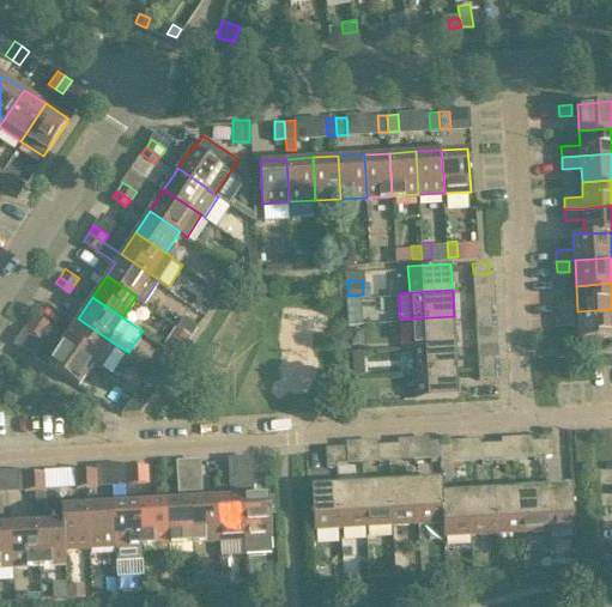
[(558,302),(558,313),(571,313),(570,301),(558,302)]
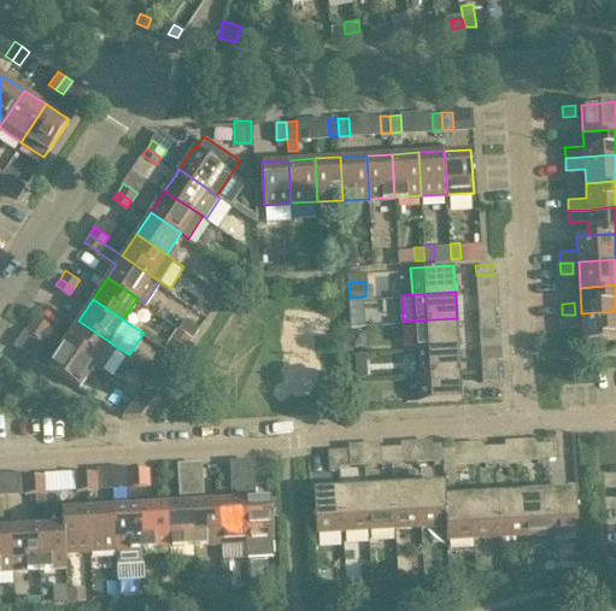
[(479,317),(496,316),(496,306),(477,306),(479,317)]
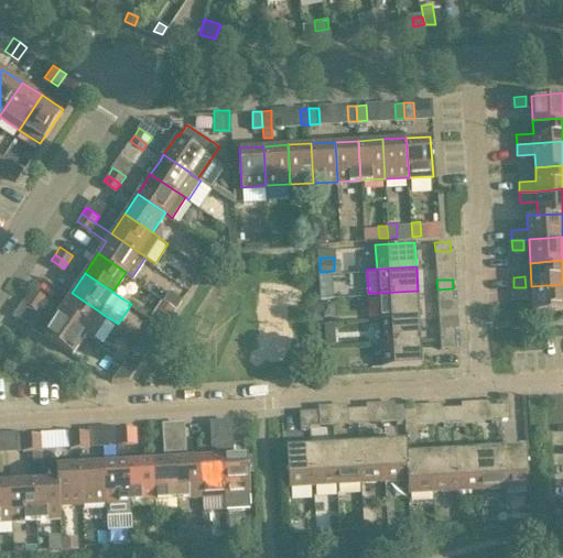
[(562,284),(531,286),(532,310),(562,308),(562,284)]
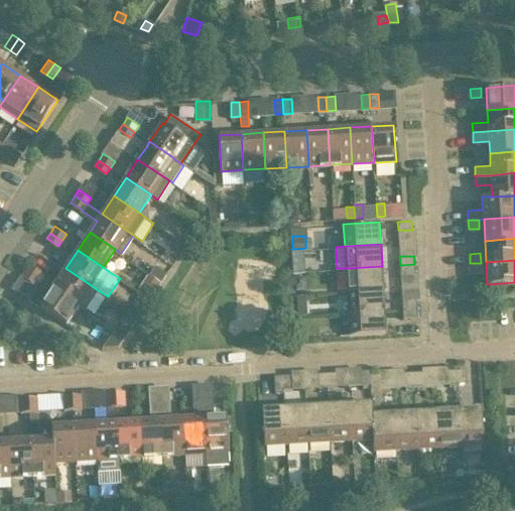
[(26,269),(37,277),(42,270),(30,262),(26,269)]
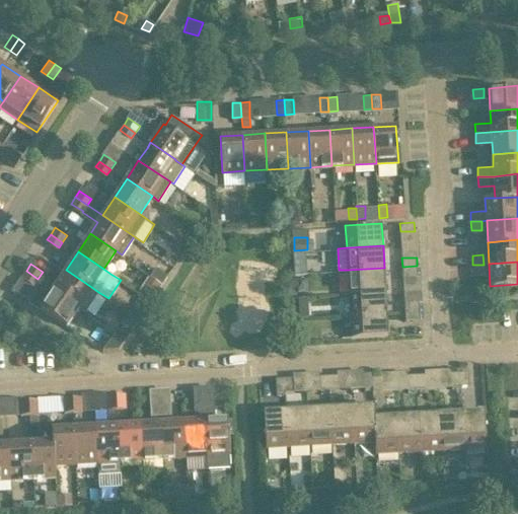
[(484,274),(484,265),(472,265),(473,274),(484,274)]
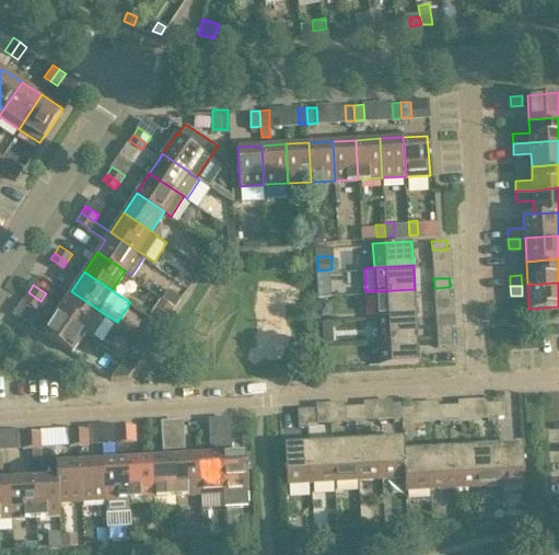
[(169,287),(162,297),(174,305),(182,295),(169,287)]
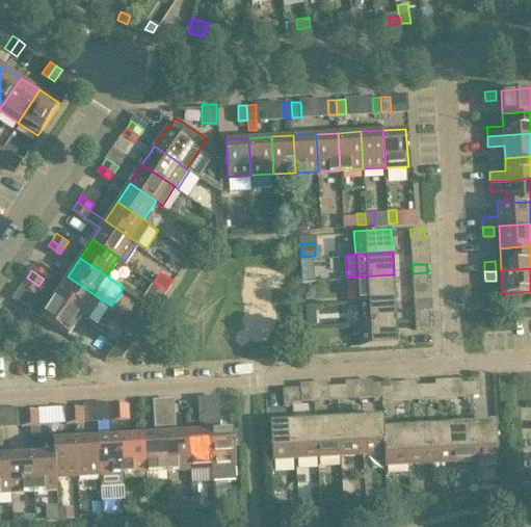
[(428,282),(427,272),(413,273),(413,282),(428,282)]
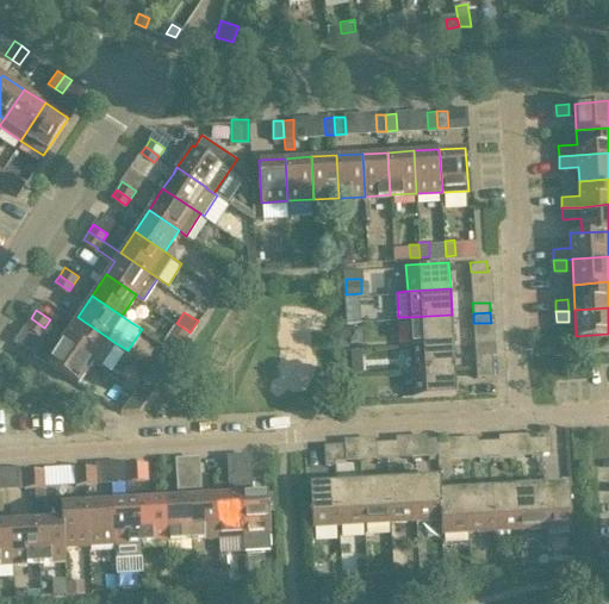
[(409,317),(410,342),(453,341),(452,315),(409,317)]
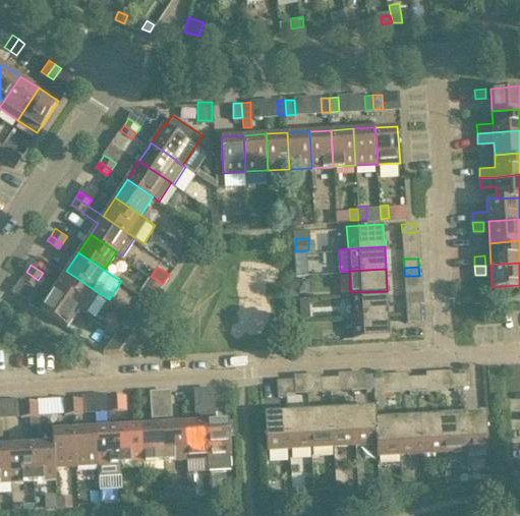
[(54,290),(79,306),(87,311),(99,293),(66,271),(54,290)]
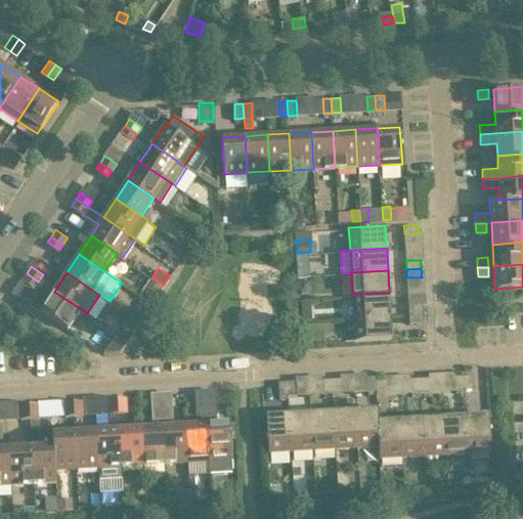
[(38,282),(27,273),(23,278),(35,287),(38,282)]
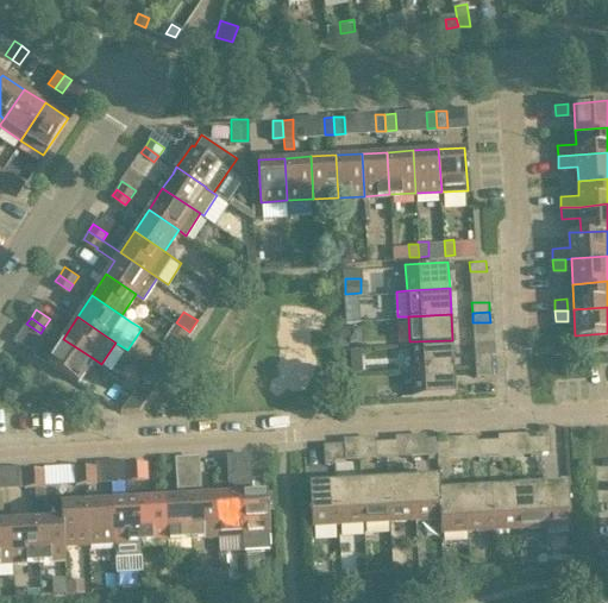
[(177,351),(189,332),(176,322),(175,322),(162,341),(177,351)]
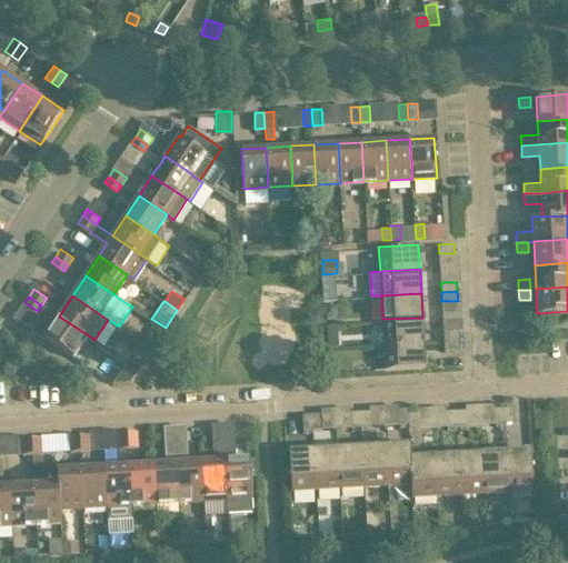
[(332,313),(338,307),(338,301),(327,302),(327,313),(332,313)]
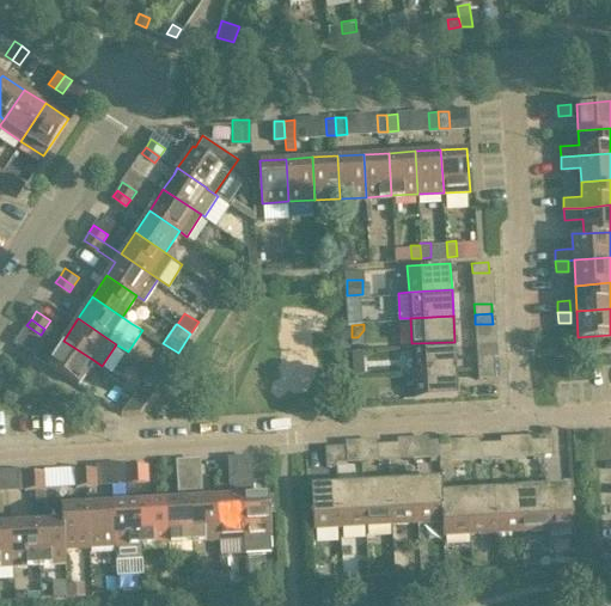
[(79,383),(93,360),(63,341),(48,362),(79,383)]
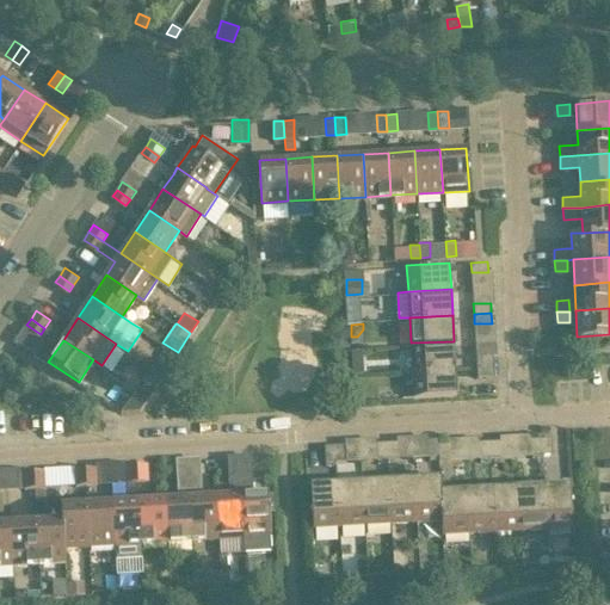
[(454,341),(411,343),(412,369),(455,366),(454,341)]
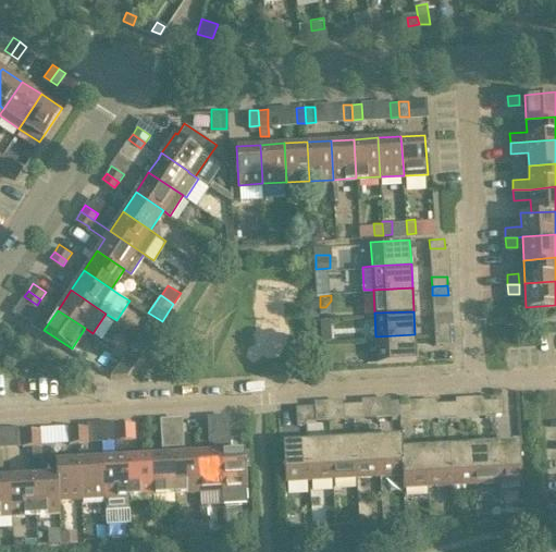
[(434,324),(435,333),(451,332),(449,323),(434,324)]
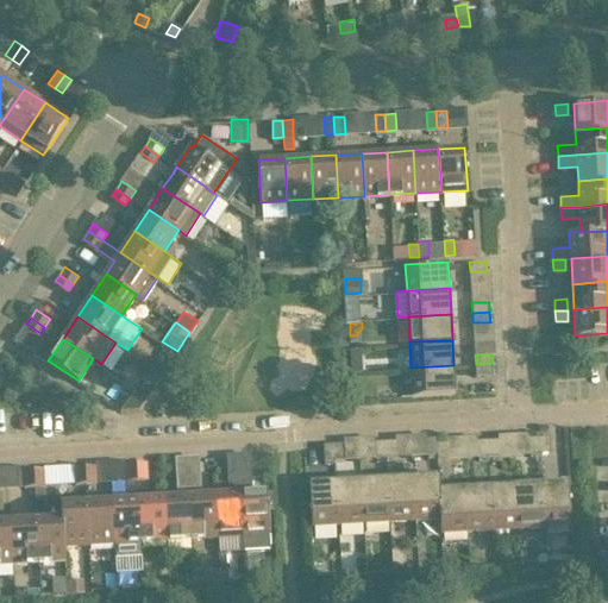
[(169,363),(161,357),(154,368),(162,374),(169,363)]
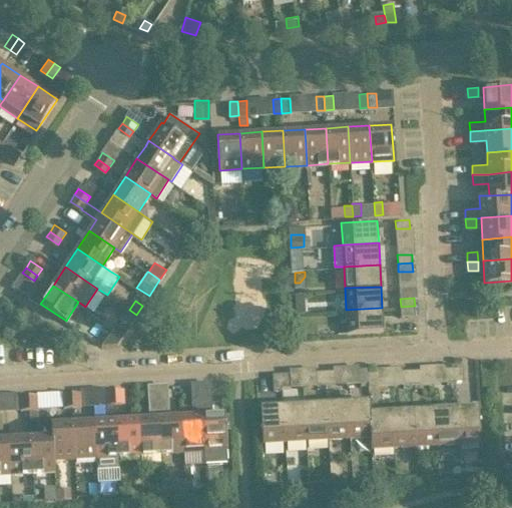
[(305,302),(296,303),(296,313),(305,312),(305,302)]
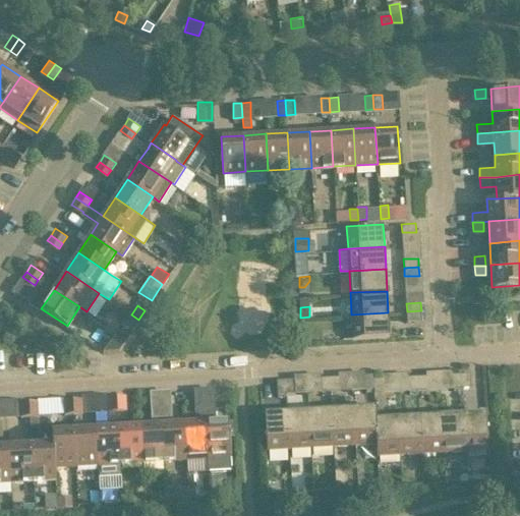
[(421,320),(421,310),(407,311),(407,321),(421,320)]
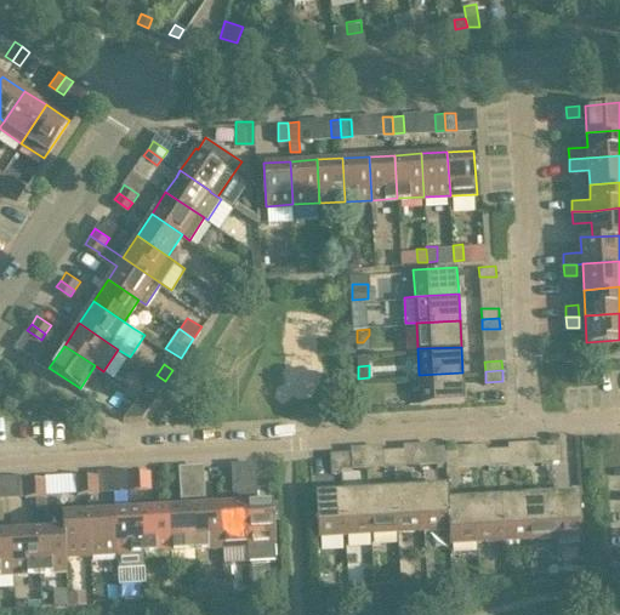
[(419,375),(421,402),(465,399),(462,373),(419,375)]
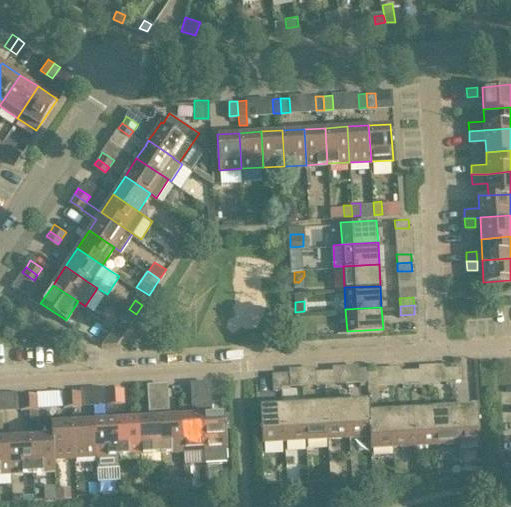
[(124,332),(128,326),(121,321),(117,328),(124,332)]
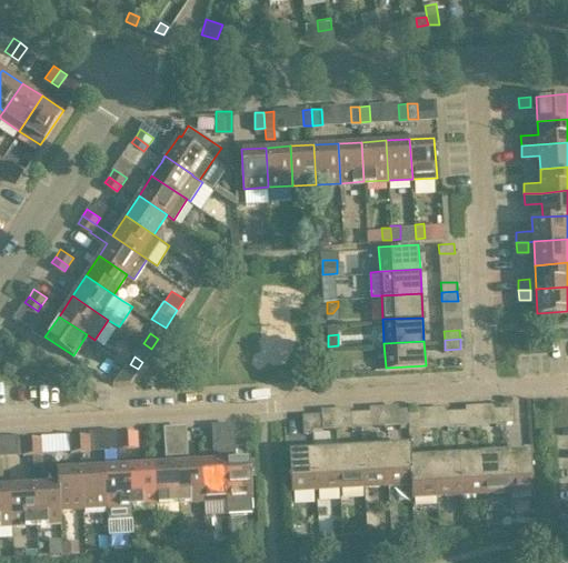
[(399,422),(409,421),(409,410),(409,405),(398,406),(399,422)]
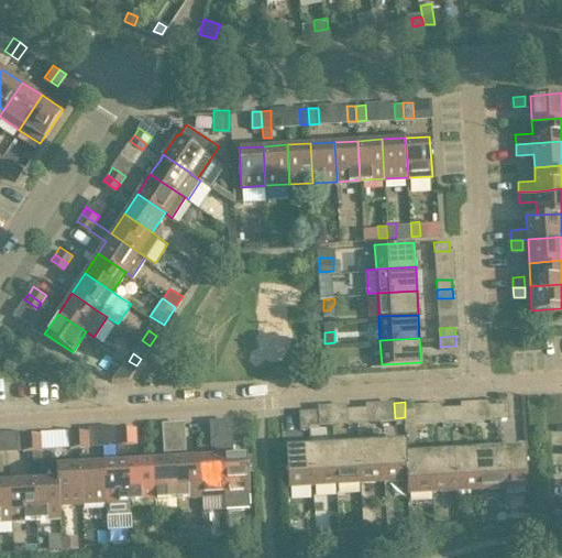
[(489,418),(499,417),(498,402),(489,403),(489,418)]
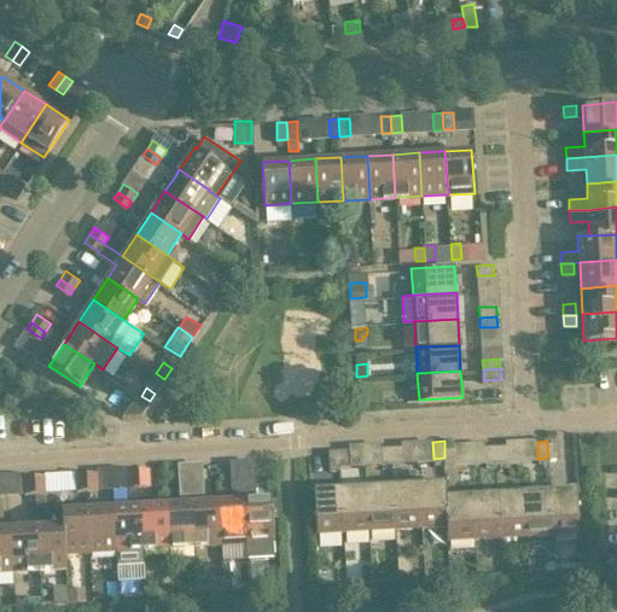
[(547,441),(548,458),(558,458),(558,441),(547,441)]
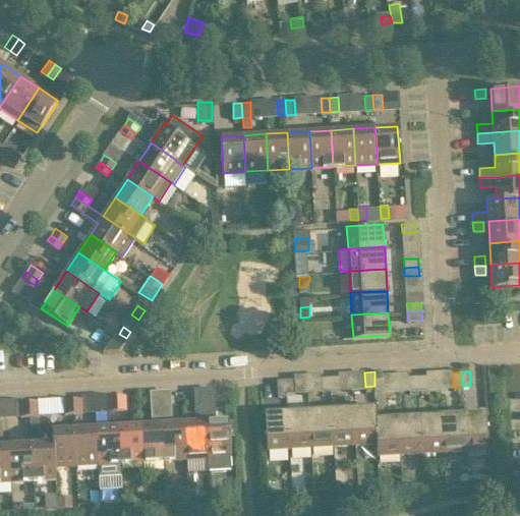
[(417,375),(417,389),(426,388),(425,374),(417,375)]
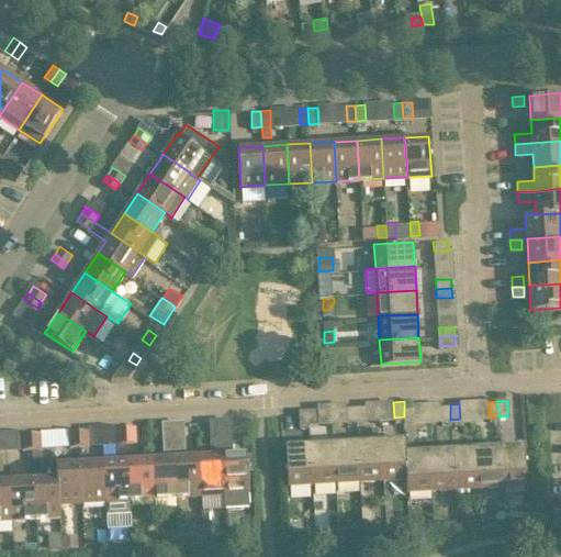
[(355,405),(356,421),(366,420),(365,404),(355,405)]
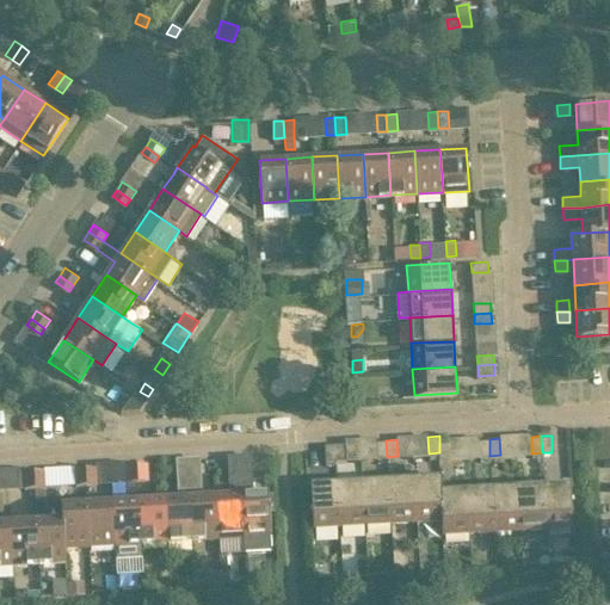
[(480,456),(490,456),(490,439),(479,439),(480,456)]
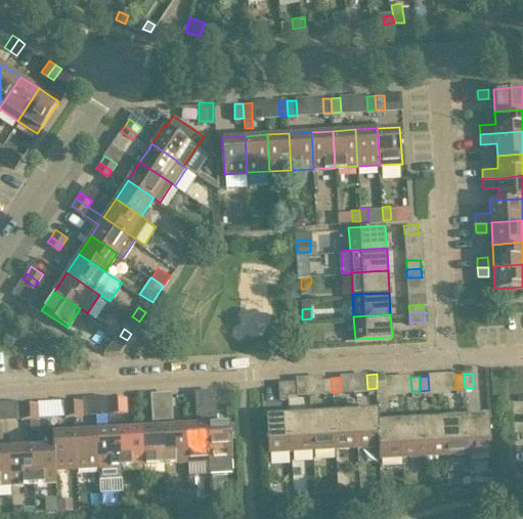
[(332,392),(331,378),(322,378),(323,392),(332,392)]
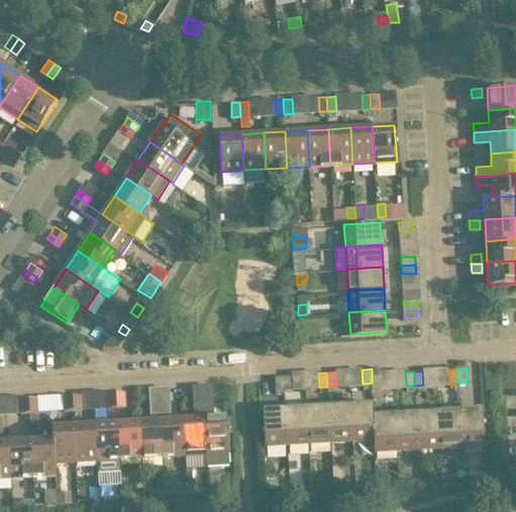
[(372,387),(380,387),(379,373),(372,373),(372,383),(372,387)]
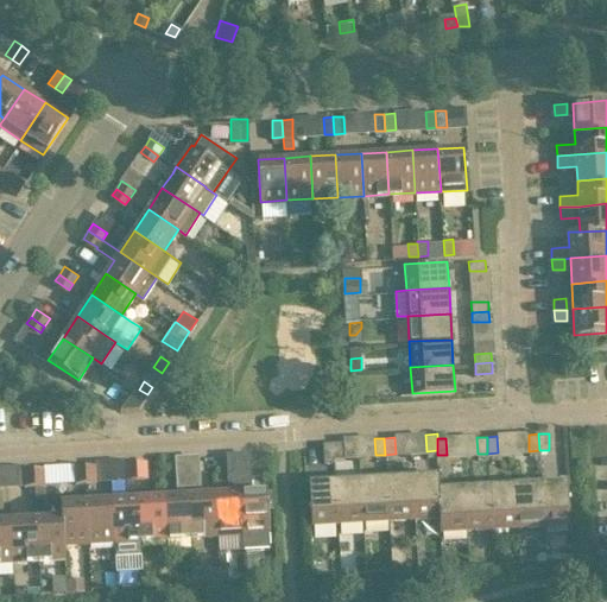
[(334,457),(333,441),(323,442),(323,458),(334,457)]
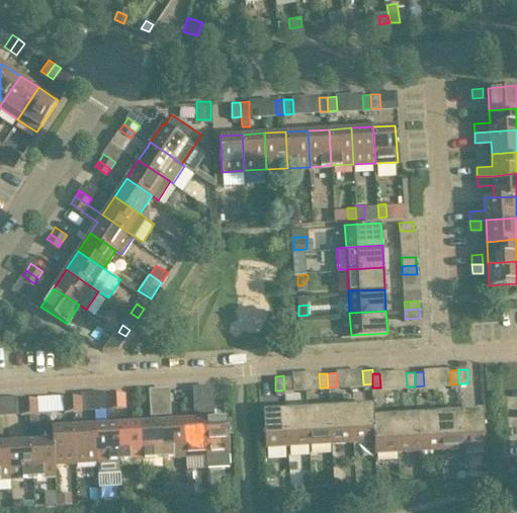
[(283,375),(284,390),(292,390),(292,375),(283,375)]
